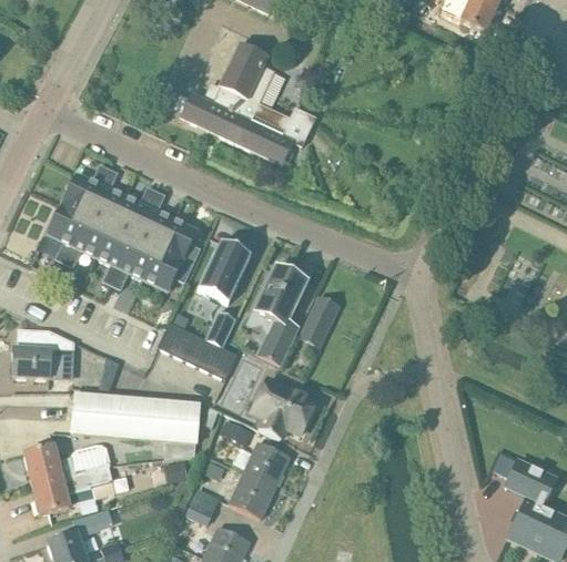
[(241,0),(269,13),(271,9),(284,12),(286,13),(292,0),(241,0)]
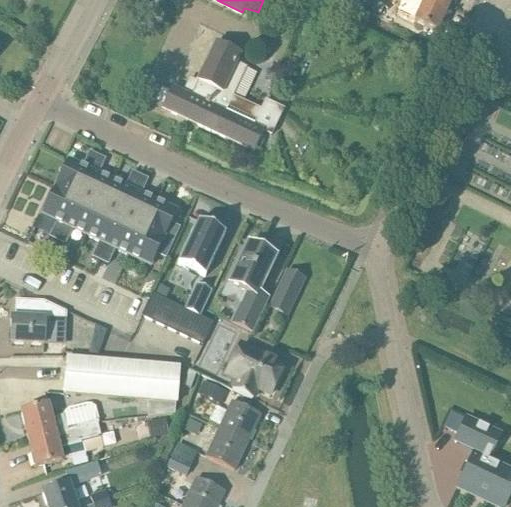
[(357,0),(373,8),(376,0),(357,0)]
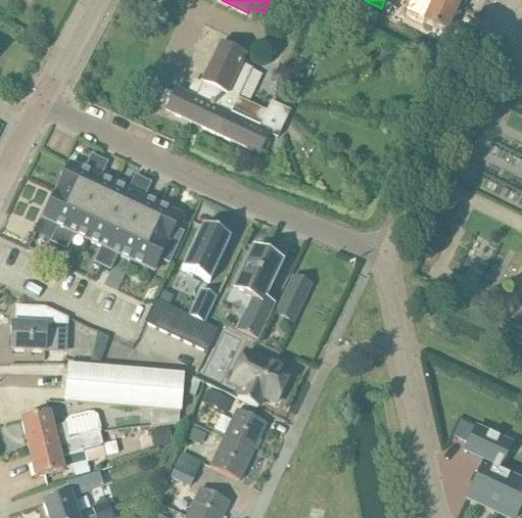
[(408,0),(404,7),(421,14),(420,16),(446,29),(459,4),(451,0),(428,0),(426,5),(416,0),(408,0)]
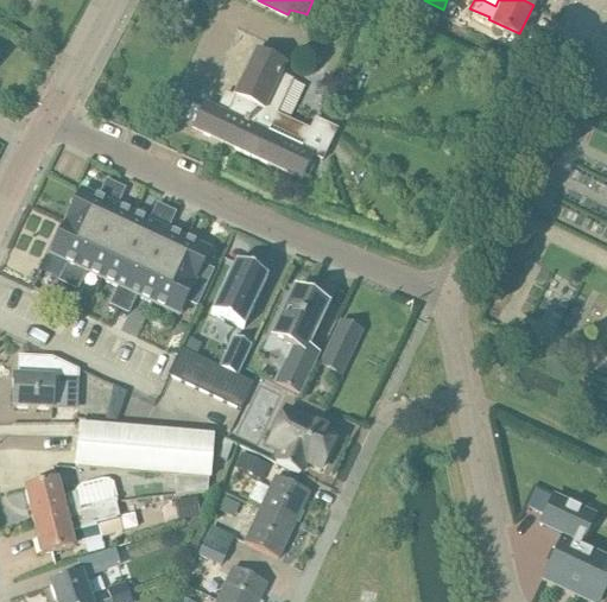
[(342,2),(337,12),(348,17),(353,7),(342,2)]
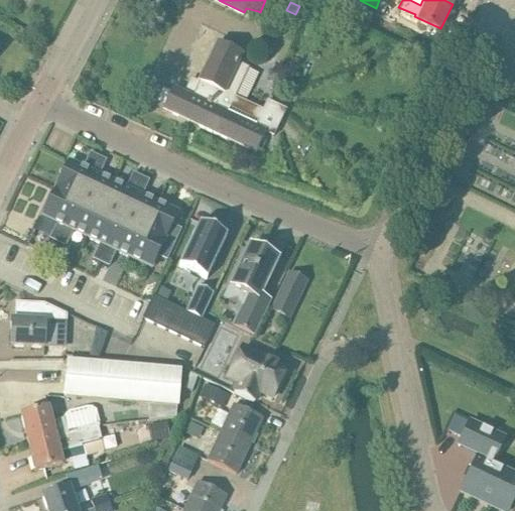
[(218,11),(213,19),(228,28),(233,20),(218,11)]
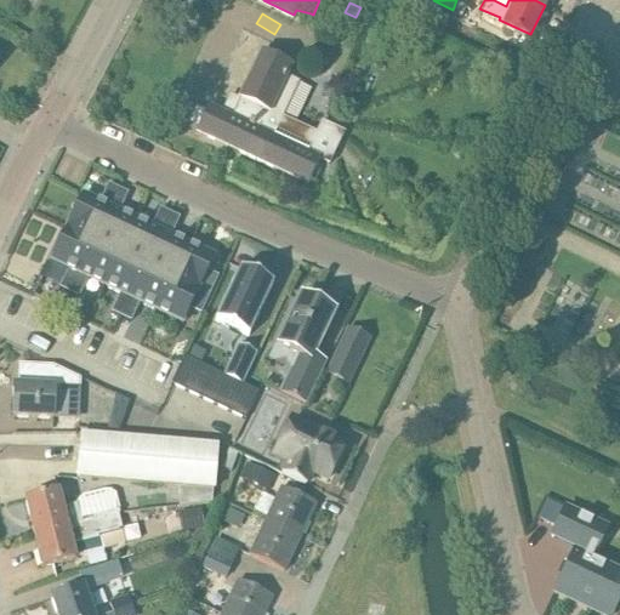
[(293,62),(267,50),(262,47),(240,95),(242,95),(234,113),(210,101),(198,129),(308,181),(311,176),(316,178),(314,180),(328,186),(337,166),(323,160),(323,161),(318,159),(320,154),(330,159),(345,127),(323,117),(318,129),(283,112),(300,77),(288,72),(293,62)]
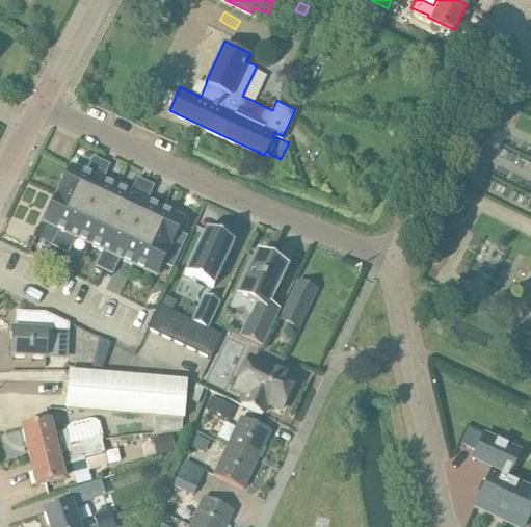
[(71,163),(58,191),(81,202),(102,158),(94,154),(86,170),(71,163)]
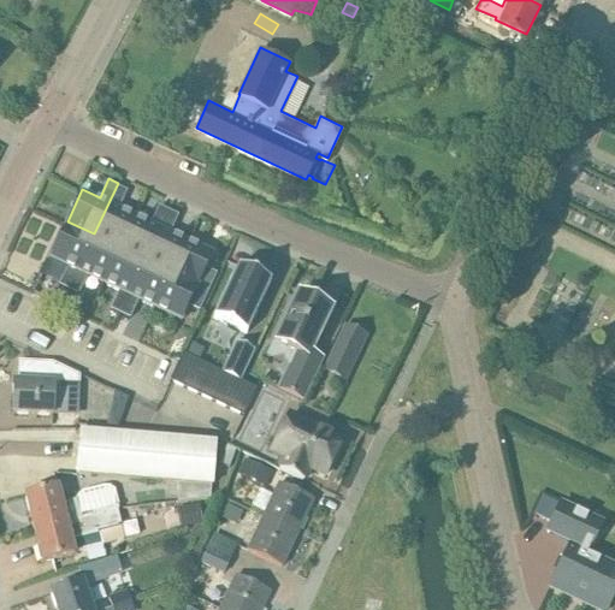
[(118,183),(94,234),(119,246),(135,213),(119,206),(128,188),(118,183)]
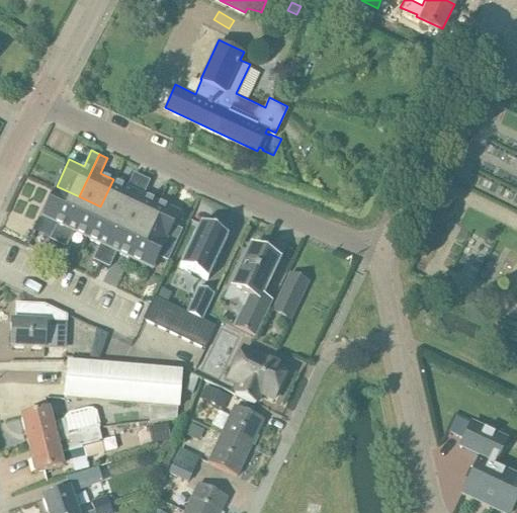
[(113,179),(100,206),(122,217),(142,174),(135,170),(126,186),(113,179)]
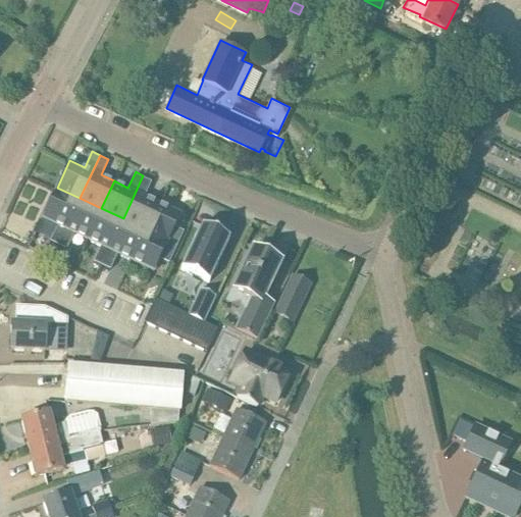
[(143,175),(123,218),(145,229),(158,202),(144,195),(151,179),(143,175)]
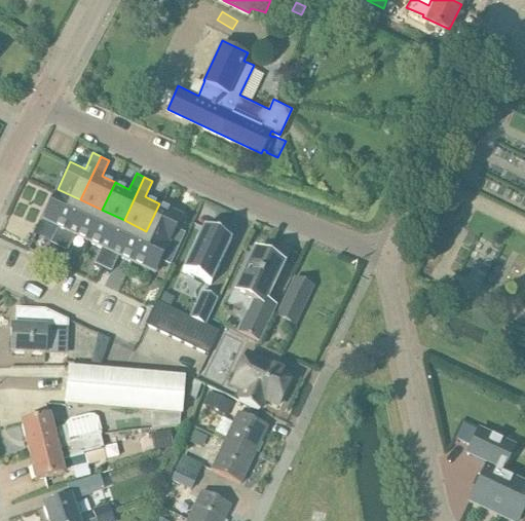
[(58,189),(44,217),(59,224),(51,239),(60,244),(80,199),(58,189)]
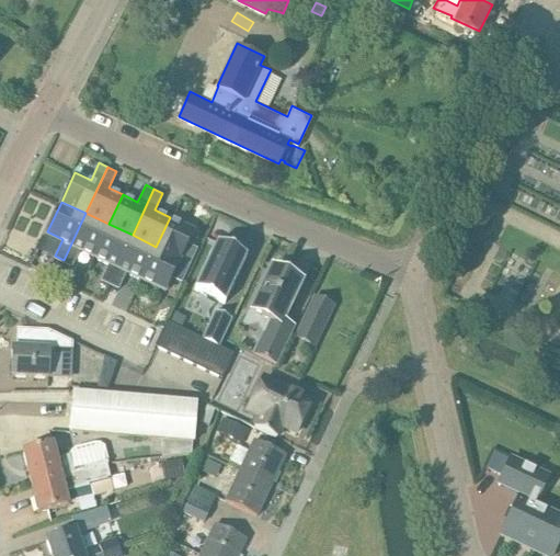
[(86,213),(64,260),(72,264),(80,247),(94,254),(109,224),(86,213)]
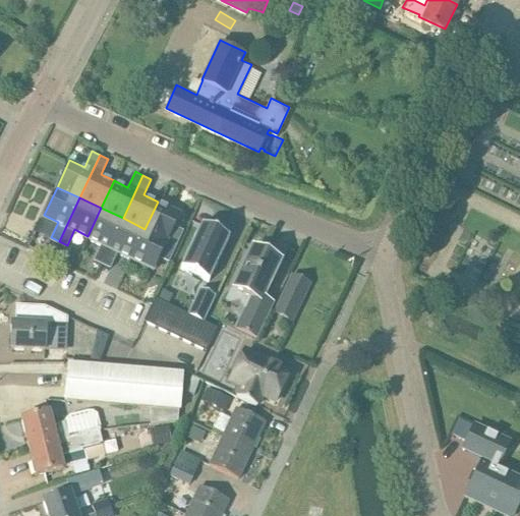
[(158,202),(145,229),(176,243),(184,228),(174,223),(180,212),(158,202)]
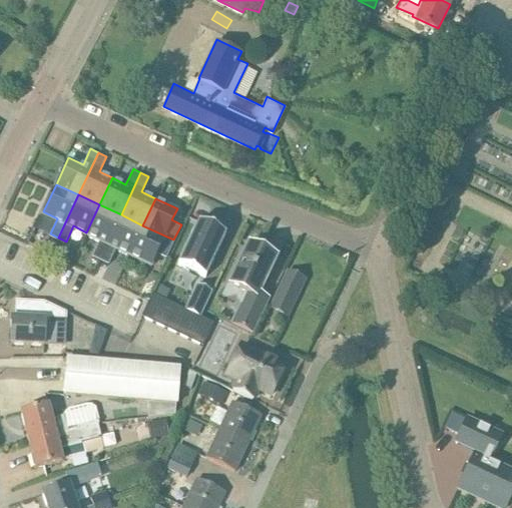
[(99,204),(86,232),(100,238),(93,254),(101,258),(121,214),(99,204)]
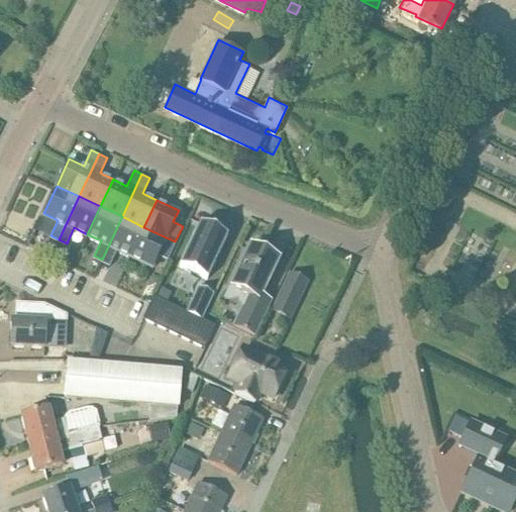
[(122,216),(102,260),(110,264),(117,248),(130,254),(143,227),(122,216)]
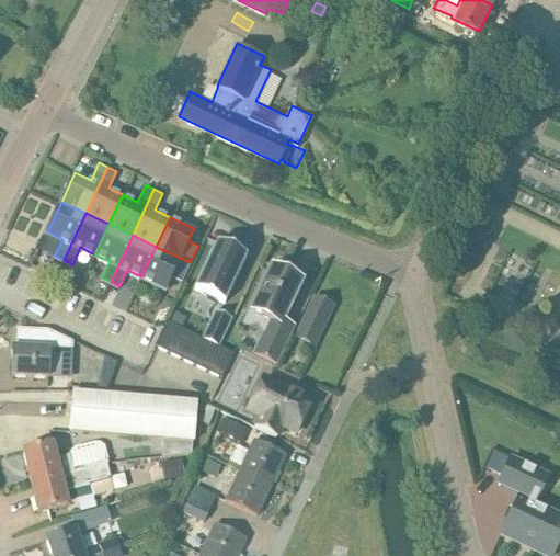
[(217,238),(195,285),(226,299),(248,252),(217,238)]
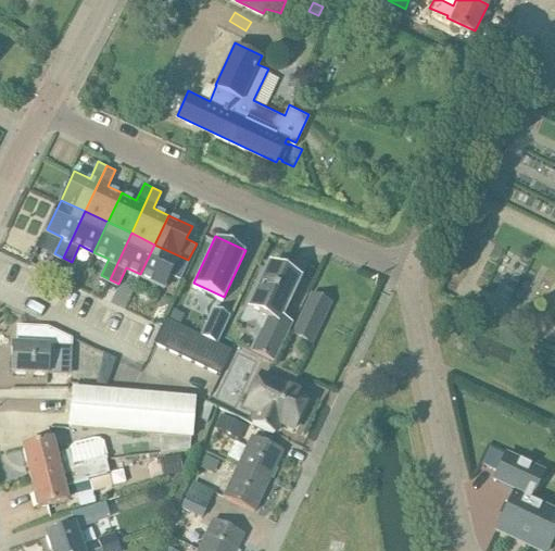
[(154,245),(140,274),(164,285),(171,272),(180,277),(188,260),(154,245)]
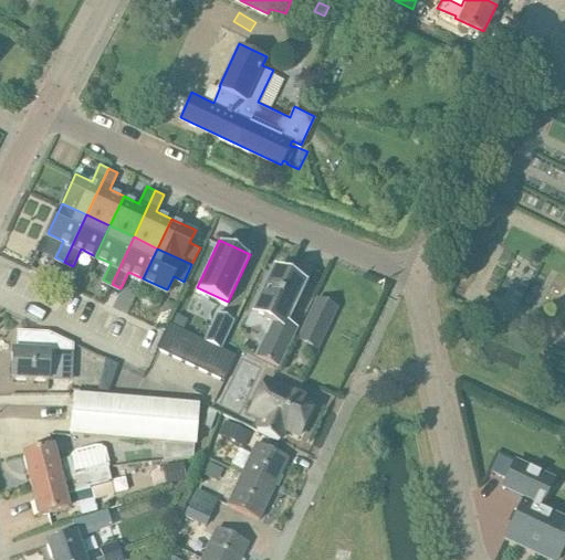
[(268,329),(257,354),(280,365),(294,335),(282,329),(305,281),(299,278),(301,273),(283,264),(281,270),(274,266),(249,319),(268,329)]
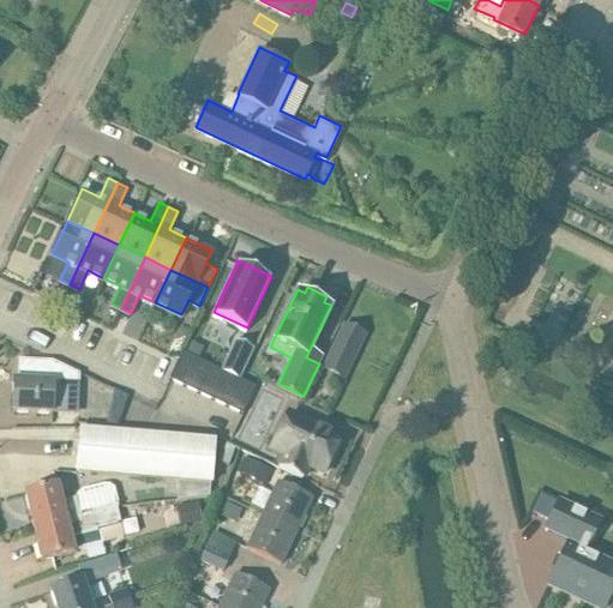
[(344,321),(329,353),(323,366),(346,377),(352,363),(367,331),(344,321)]
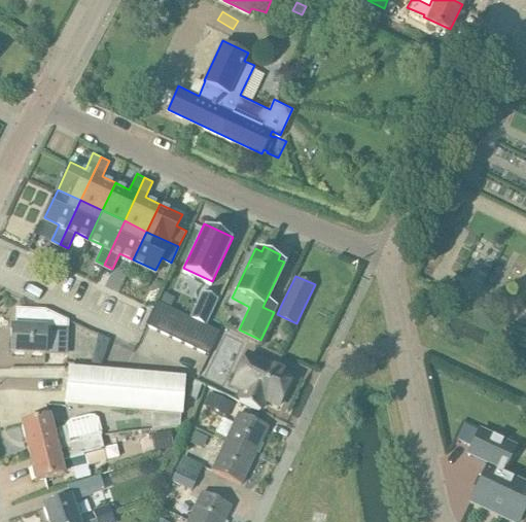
[(190,315),(195,317),(206,322),(218,297),(203,288),(190,315)]
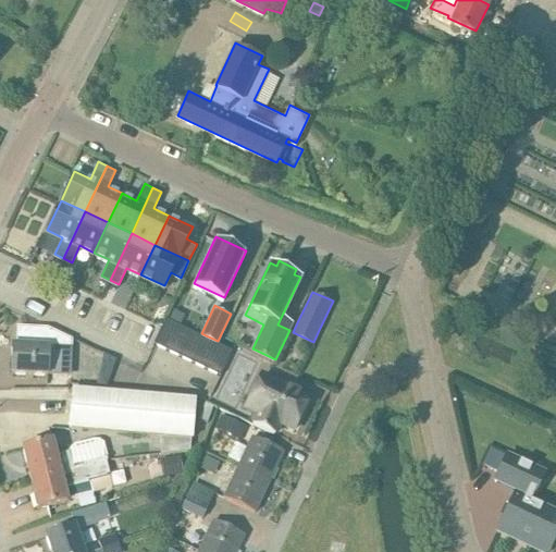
[(174,306),(169,317),(181,322),(186,311),(174,306)]
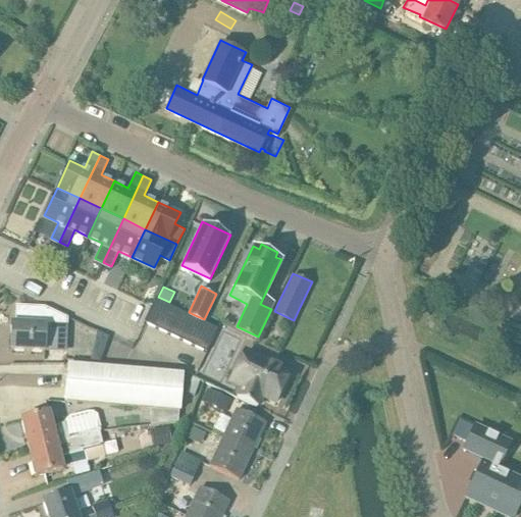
[(153,302),(144,319),(145,319),(157,325),(168,302),(155,296),(153,302)]
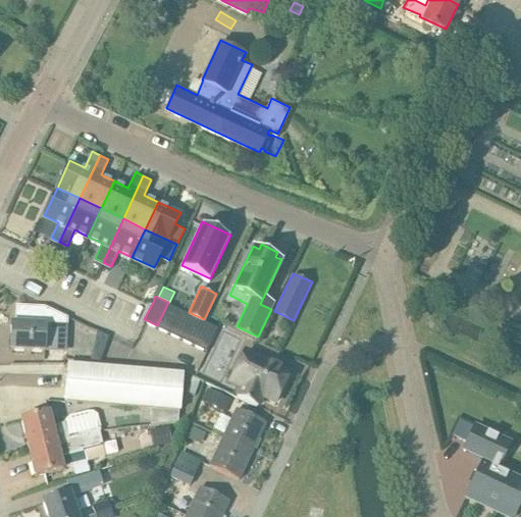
[(168,302),(157,325),(169,331),(180,308),(168,302)]
